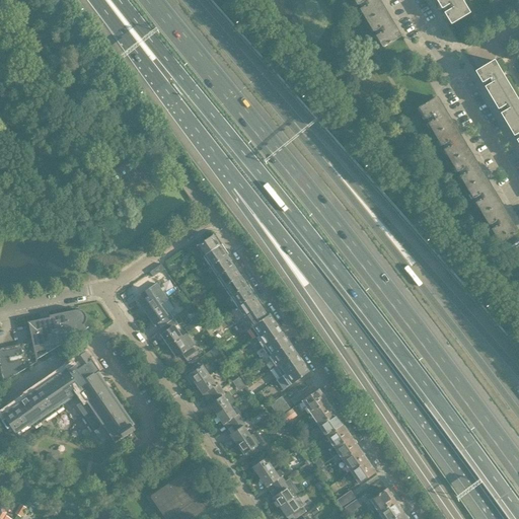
[(383,11),(376,0),(354,0),(357,6),(358,5),(360,9),(360,10),(367,21),(383,11)]
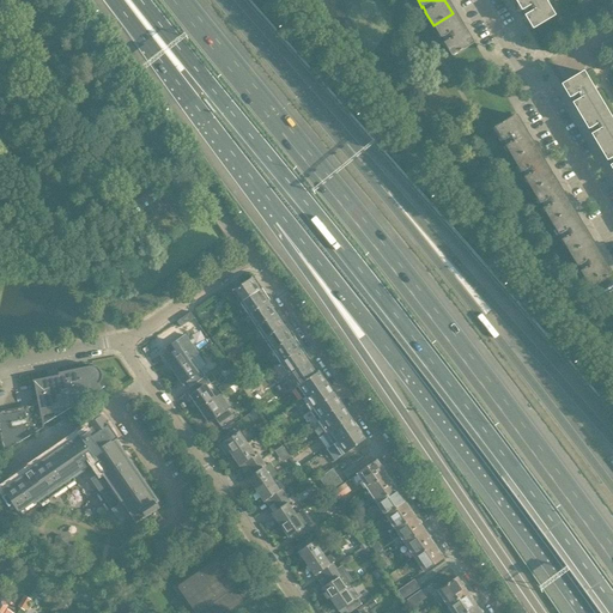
[(552,18),(541,0),(515,0),(522,11),(525,16),(533,30),(552,18)]
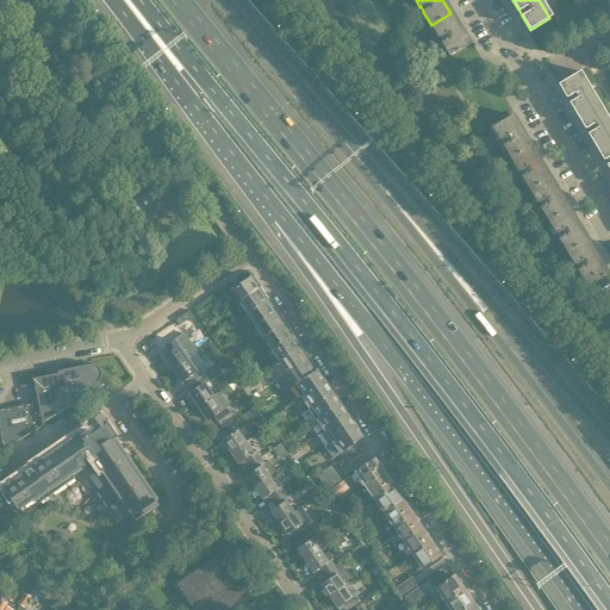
[(450,13),(431,25),(439,38),(442,42),(441,43),(449,56),(470,44),(450,13)]
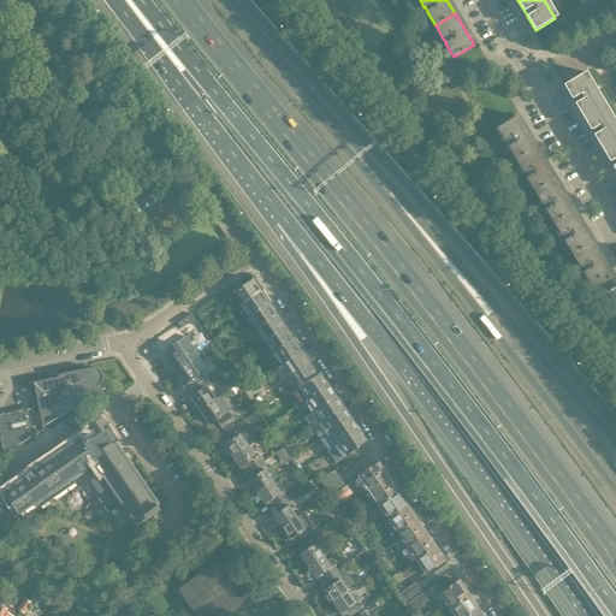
[(568,86),(576,99),(578,99),(580,104),(588,118),(608,106),(588,73),(568,86)]
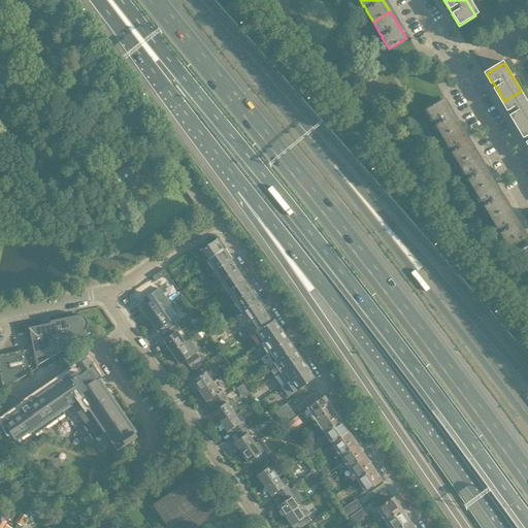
[(527,123),(527,101),(521,91),(504,101),(510,111),(514,116),(513,116),(520,128),(527,123)]
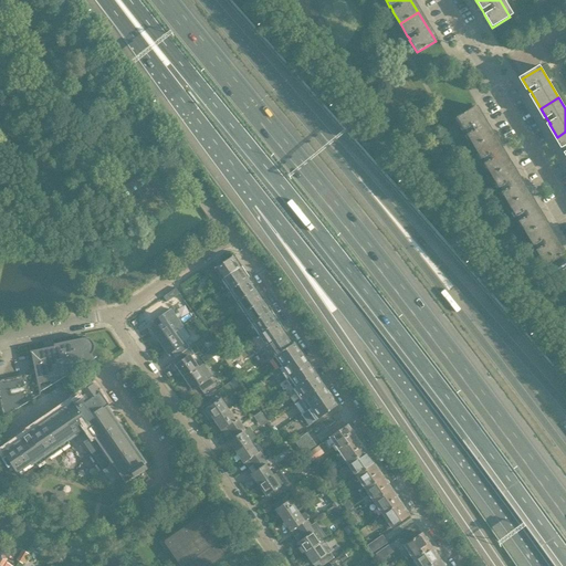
[(457,117),(463,130),(464,130),(465,133),(467,135),(474,148),(493,137),(474,106),(457,117)]
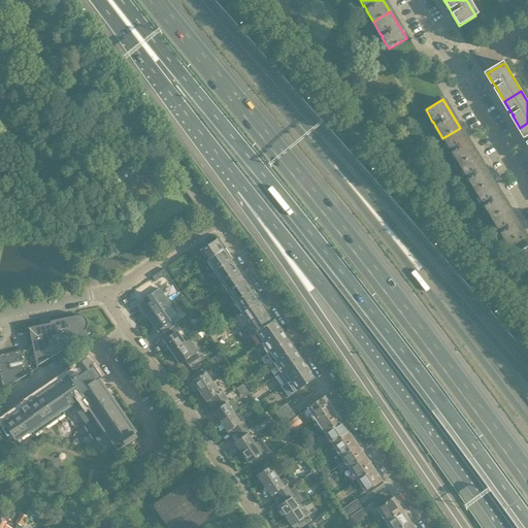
[(475,155),(460,128),(442,138),(449,149),(451,151),(452,153),(451,153),(458,165),(475,155)]
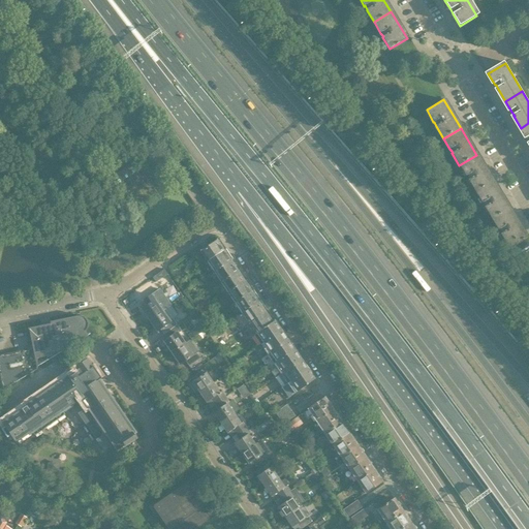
[(476,155),(459,165),(466,176),(468,180),(475,191),(493,181),(476,155)]
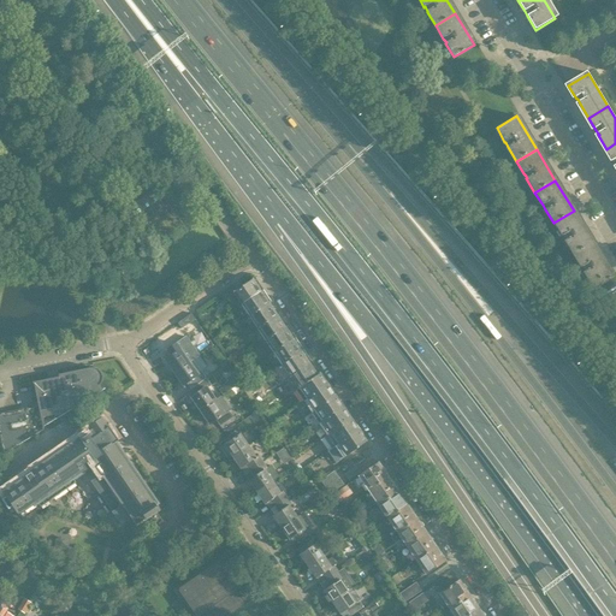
[(574,211),(554,223),(561,236),(562,236),(563,238),(564,241),(573,255),(593,243),(574,211)]
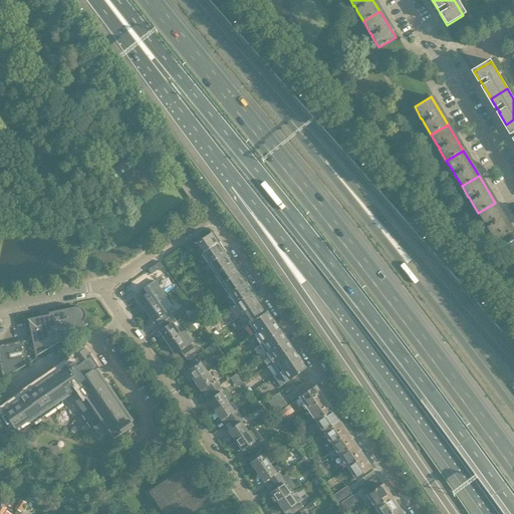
[(495,203),(478,213),(484,223),(486,226),(487,227),(486,227),(495,241),(500,237),(500,239),(507,235),(506,234),(511,231),(495,203)]
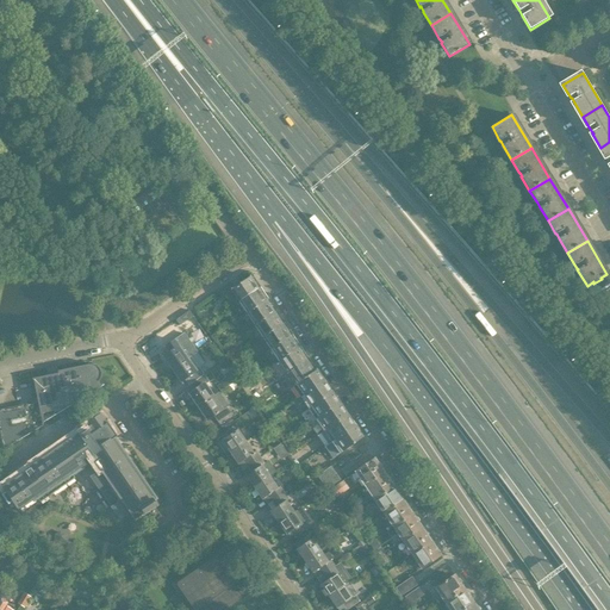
[(237,300),(257,286),(259,286),(254,278),(253,279),(250,277),(226,292),(234,303),(237,300)]
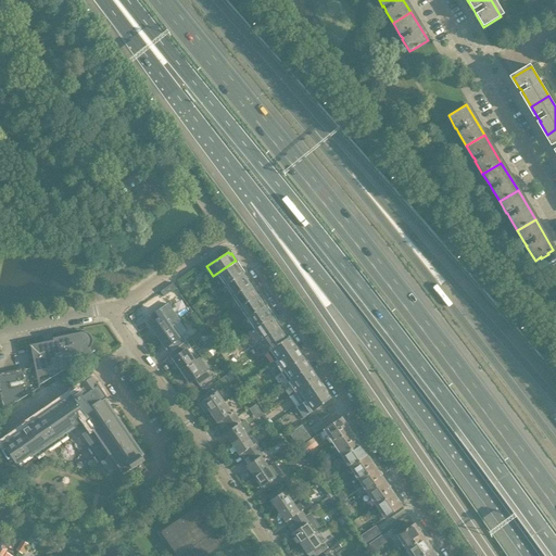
[(224,285),(243,272),(240,266),(239,267),(235,261),(216,274),(224,285)]
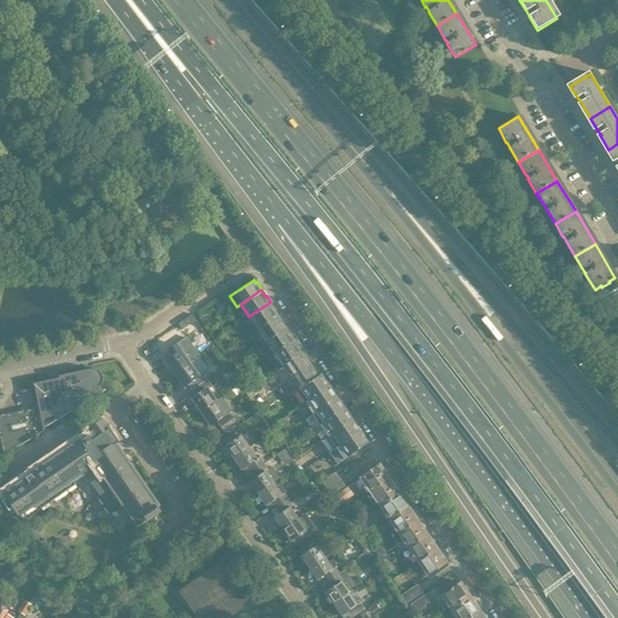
[(270,302),(249,316),(257,328),(279,314),(275,308),(273,309),(270,303),(270,302)]
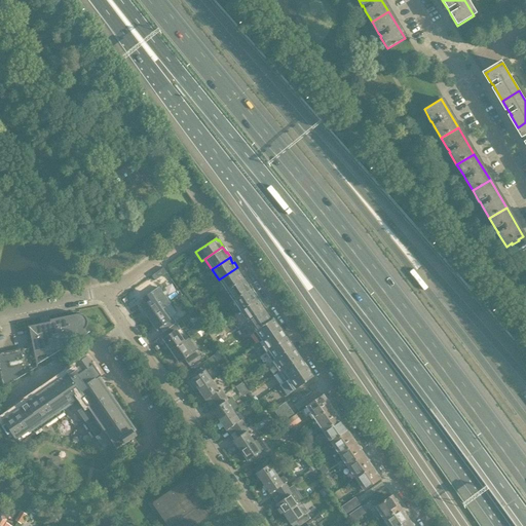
[(237,267),(219,279),(226,290),(245,277),(241,272),(239,273),(236,268),(237,267)]
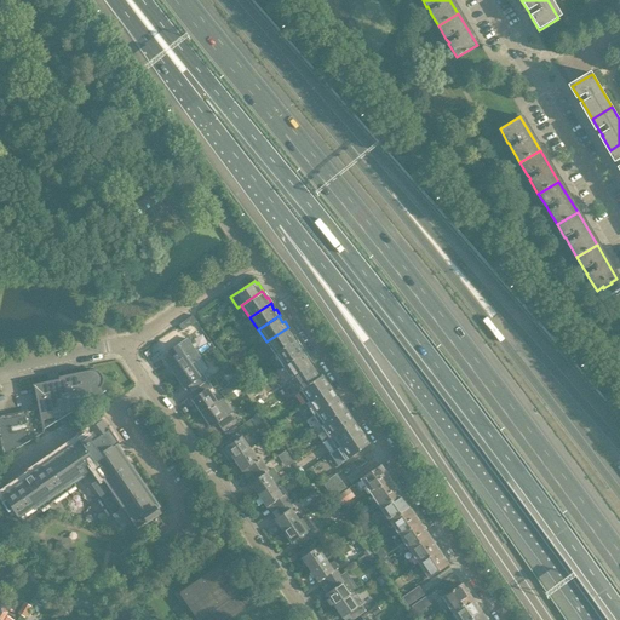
[(288,327),(267,342),(274,354),(296,338),(292,333),(291,334),(287,328),(288,327)]
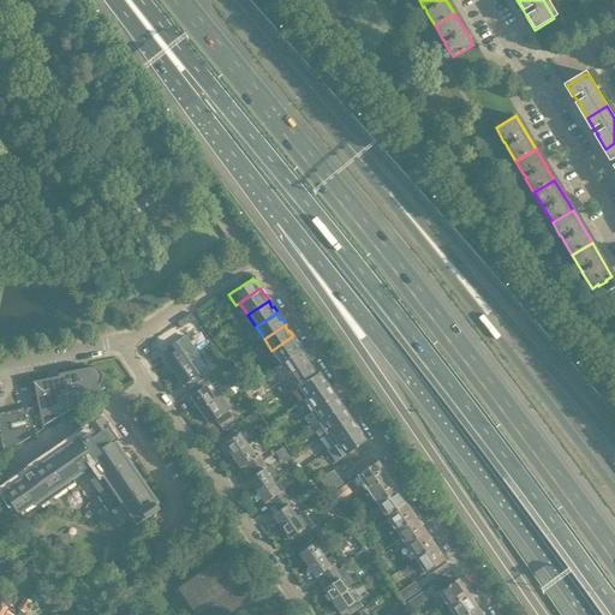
[(163,346),(178,336),(173,330),(160,340),(163,346)]
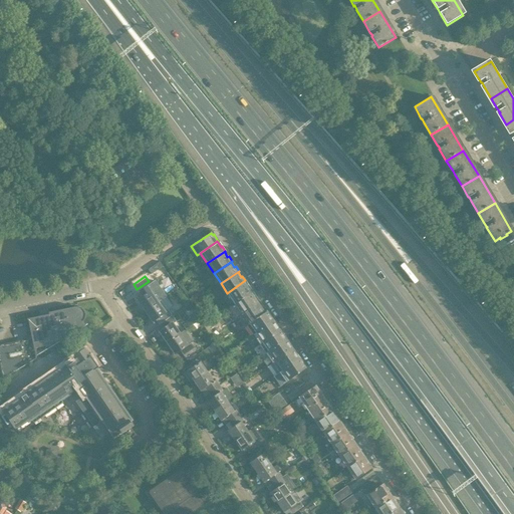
[(245,280),(227,293),(234,303),(252,291),(249,286),(248,286),(245,282),(245,281),(245,280)]
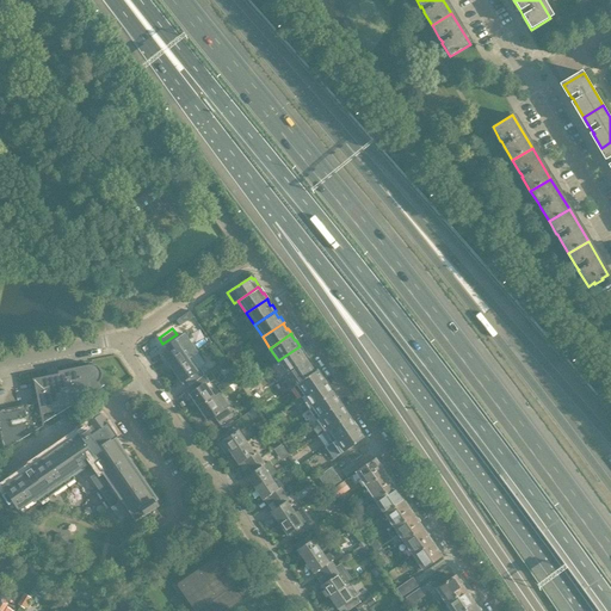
[(171,352),(164,357),(172,369),(197,352),(184,334),(166,346),(171,352)]
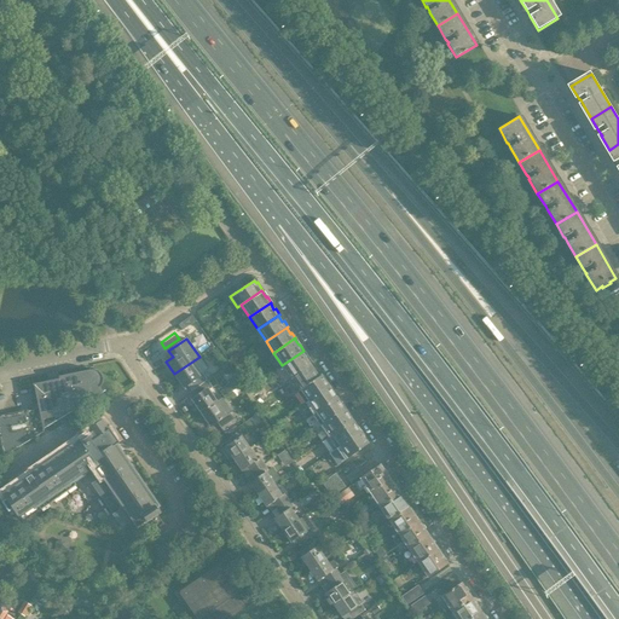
[(304,351),(282,365),(290,377),(312,362),(308,357),(306,357),(302,352),(304,351)]
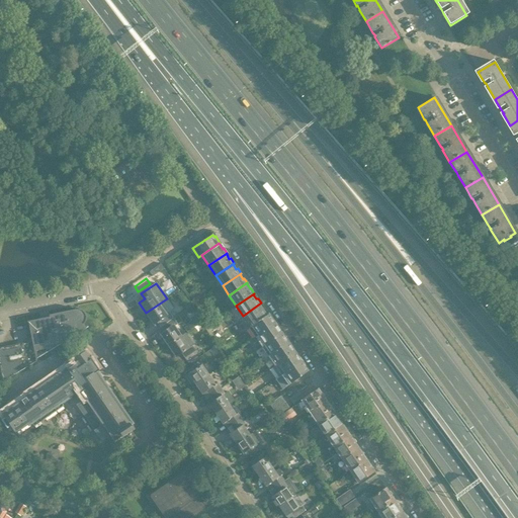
[(167,298),(146,313),(154,324),(157,322),(160,327),(173,318),(169,312),(174,309),(167,298)]
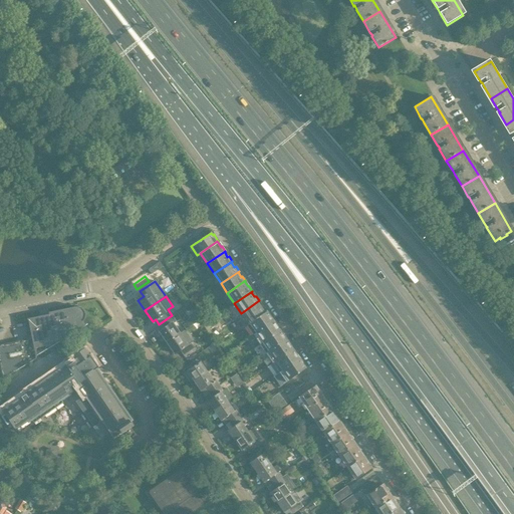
[(249,324),(266,312),(263,306),(261,306),(258,302),(259,301),(259,300),(241,313),(242,314),(239,316),(242,319),(244,318),(249,324)]
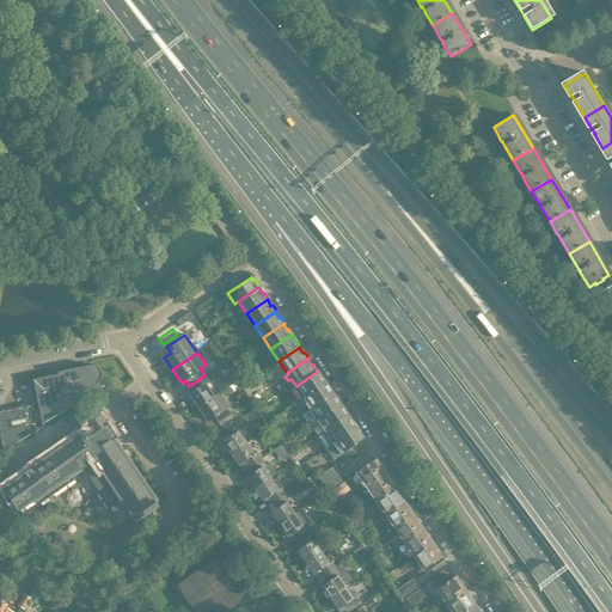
[(102,387),(99,383),(99,381),(101,380),(102,379),(102,377),(102,375),(102,374),(101,373),(101,372),(101,371),(99,371),(99,369),(98,368),(97,367),(96,367),(95,366),(93,366),(92,366),(90,366),(57,372),(57,375),(56,375),(55,373),(49,374),(49,377),(32,380),(32,381),(34,381),(37,403),(0,410),(0,439),(2,452),(43,427),(42,426),(43,424),(104,387),(103,386),(102,387)]
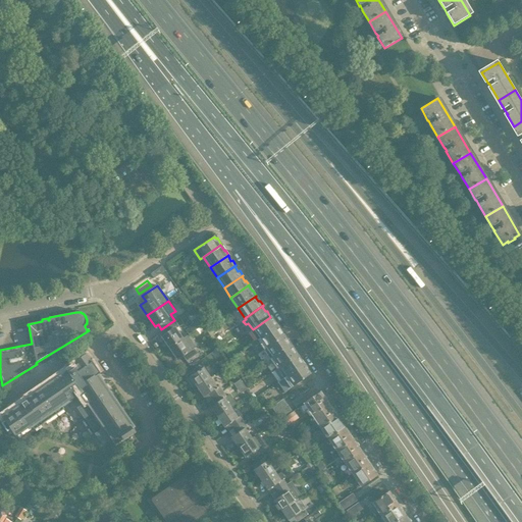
[(270,317),(253,329),(251,330),(257,340),(277,326),(270,317)]
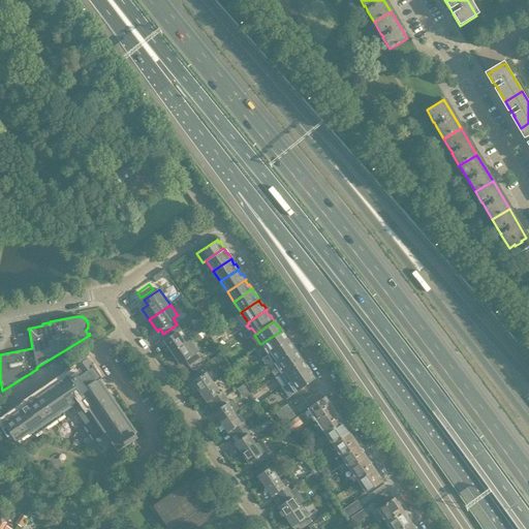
[(177,324),(163,334),(167,339),(164,341),(172,351),(184,343),(178,334),(181,332),(177,324)]
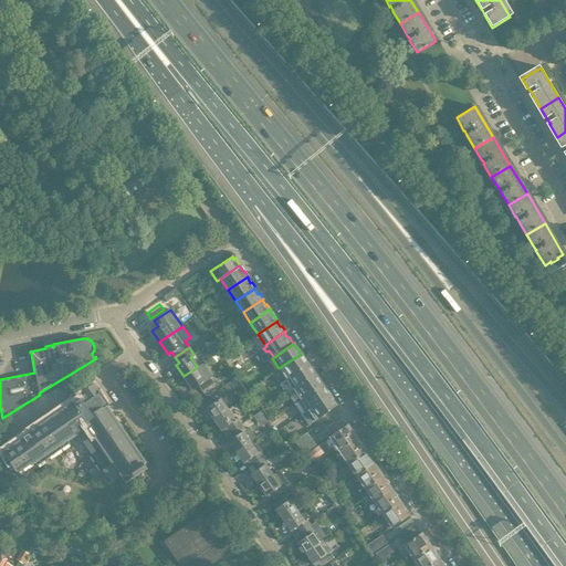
[(217,347),(201,358),(203,363),(219,352),(217,347)]
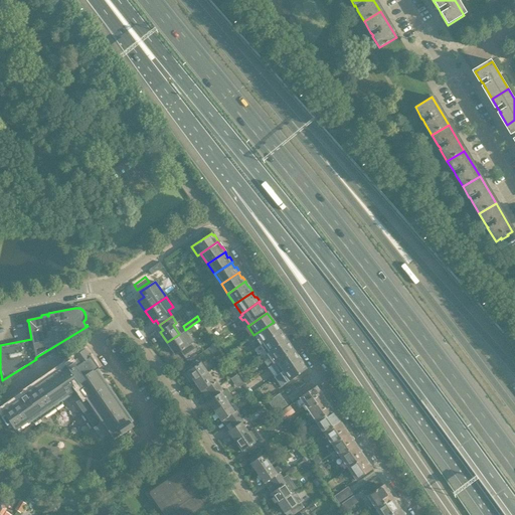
[(274,322),(253,335),(261,345),(280,331),(274,322)]
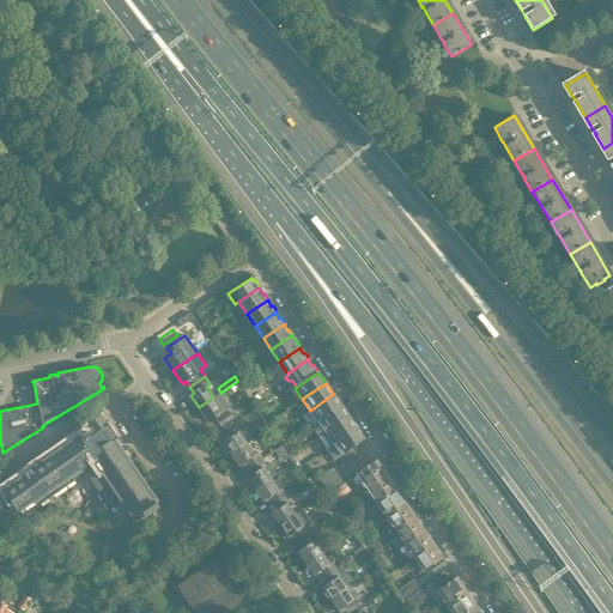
[(213,398),(199,407),(208,423),(216,418),(219,424),(231,416),(226,408),(228,407),(219,394),(213,398)]
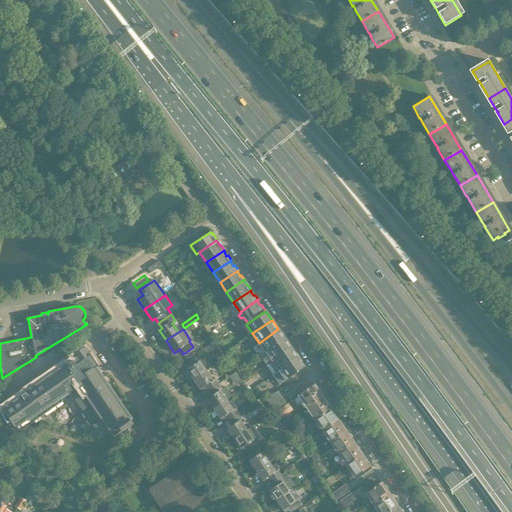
[(265,352),(283,339),(284,339),(278,329),(259,343),(263,349),(260,351),(262,354),(265,352)]
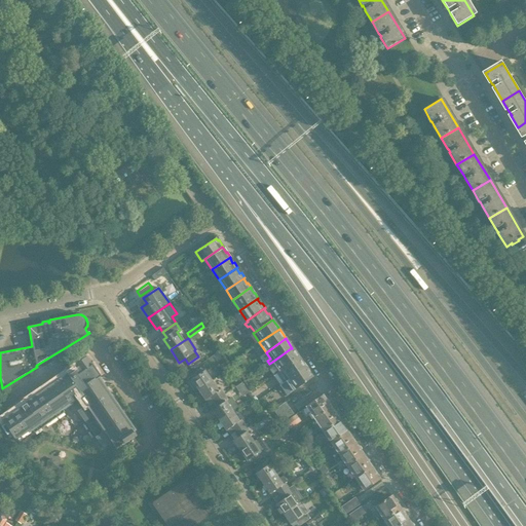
[(279,372),(299,358),(292,348),(291,348),(272,362),(274,366),(271,368),(274,372),(277,370),(279,372)]
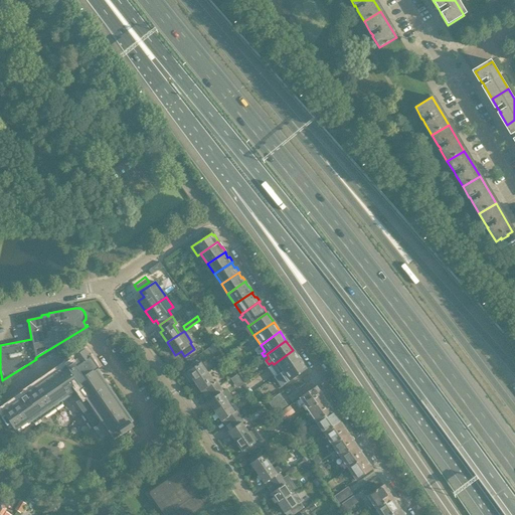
[(13,404),(0,412),(0,417),(3,422),(6,426),(9,424),(10,423),(15,431),(16,432),(30,420),(33,424),(34,423),(48,414),(51,411),(63,403),(60,400),(64,397),(70,393),(72,396),(75,394),(70,388),(73,386),(71,383),(70,382),(72,381),(74,380),(80,389),(79,390),(84,398),(77,403),(78,404),(81,409),(96,431),(100,436),(101,438),(108,433),(113,440),(121,435),(124,432),(126,434),(128,437),(134,433),(131,427),(134,425),(97,371),(96,369),(98,368),(96,366),(91,358),(84,350),(83,351),(82,352),(79,354),(76,356),(73,358),(65,363),(67,365),(54,373),(52,375),(50,377),(49,377),(46,379),(45,380),(43,382),(38,385),(35,387),(28,392),(25,394),(23,392),(11,400),(13,404)]
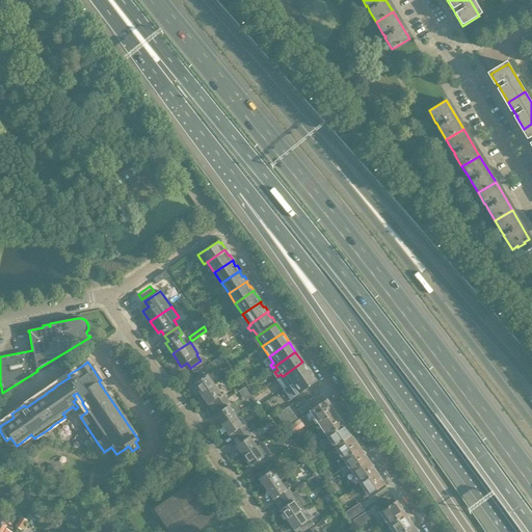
[(289,386),(308,372),(309,371),(302,362),(283,376),(276,380),(283,390),(289,386)]
